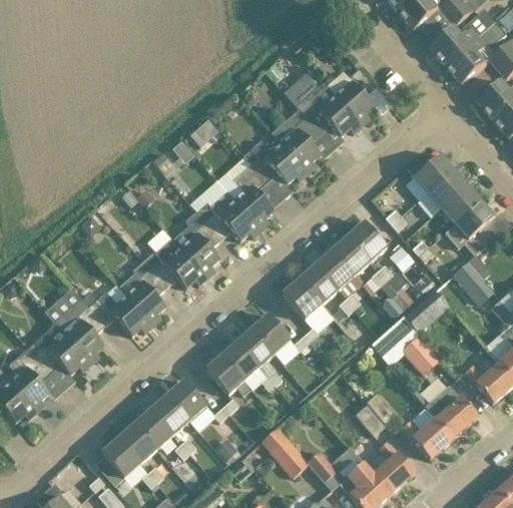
[(389,0),(400,12),(413,0),(389,0)]
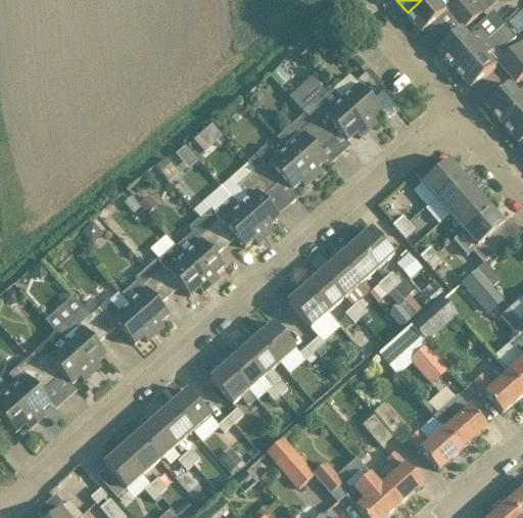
[(449,8),(457,17),(477,0),(421,0),(408,12),(423,31),(438,16),(449,8)]
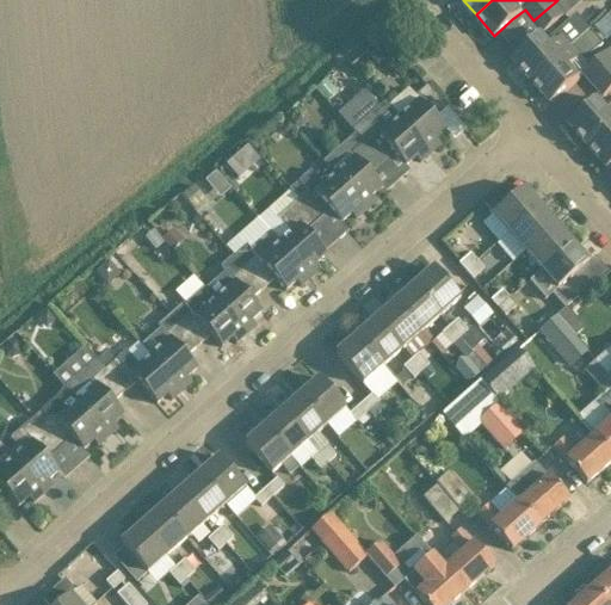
[(542,30),(567,10),(560,0),(557,0),(534,20),(542,30)]
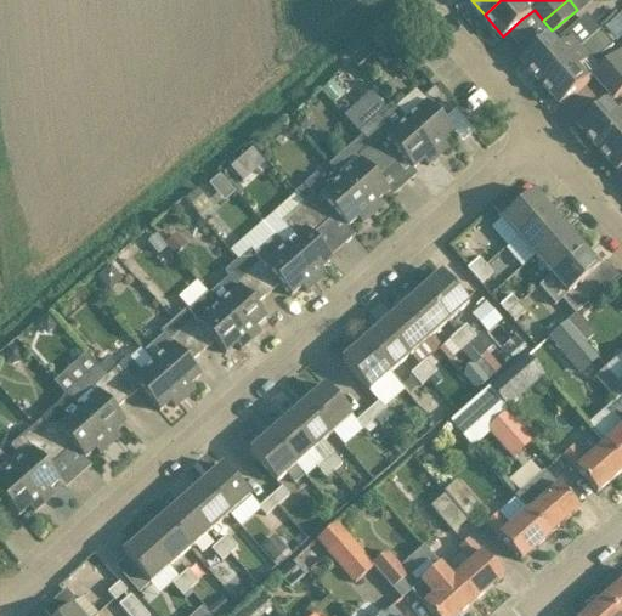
[(521,57),(542,79),(603,28),(588,10),(558,38),(552,30),(539,40),(521,57)]
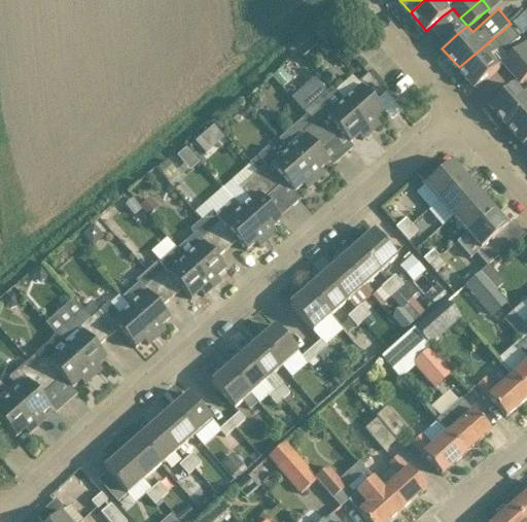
[(491,54),(500,46),(503,50),(520,35),(511,24),(459,67),(476,87),(500,65),(491,54)]
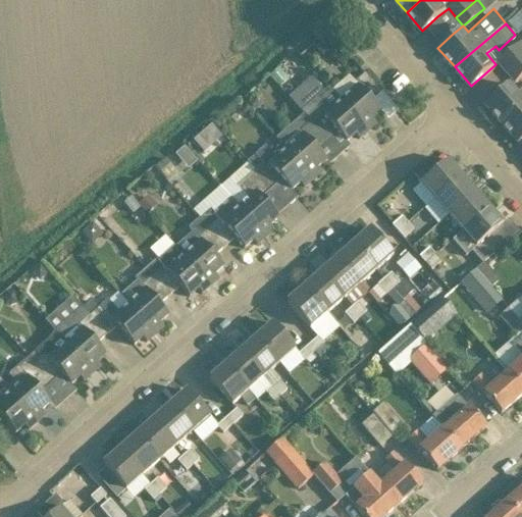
[(322,52),(333,42),(325,34),(315,43),(322,52)]
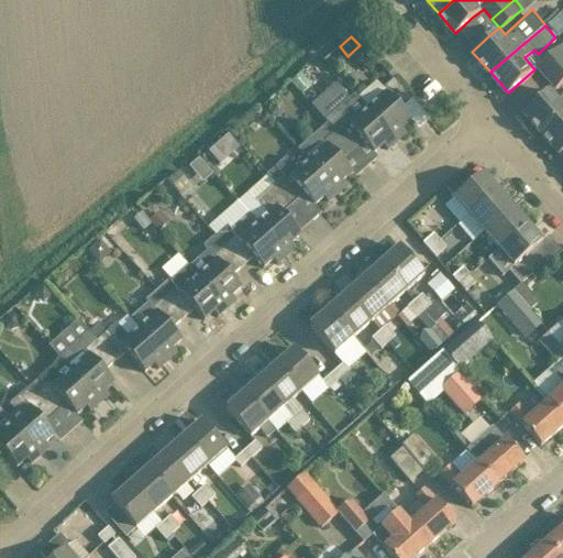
[(545,76),(562,61),(562,41),(537,64),(545,76)]
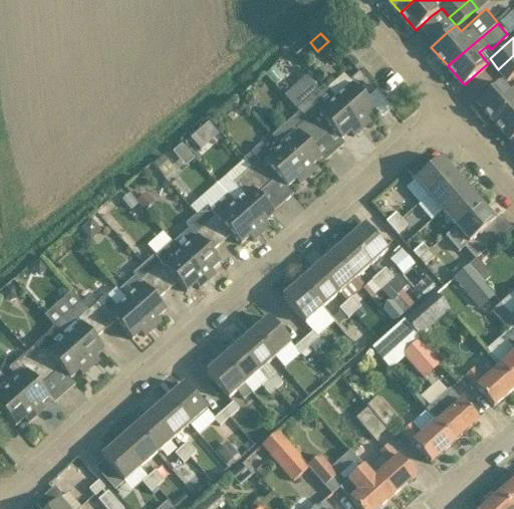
[(281,57),(284,61),(290,57),(287,53),(281,57)]
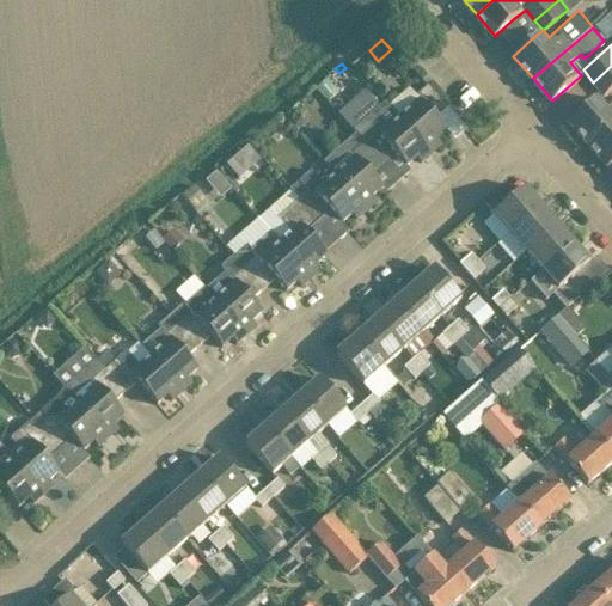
[(611,66),(593,83),(604,93),(611,86),(611,66)]
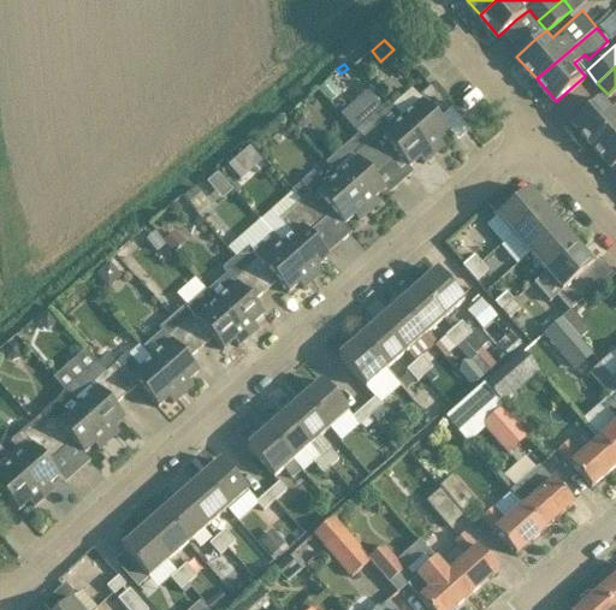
[(341,89),(329,76),(318,86),(330,99),(341,89)]
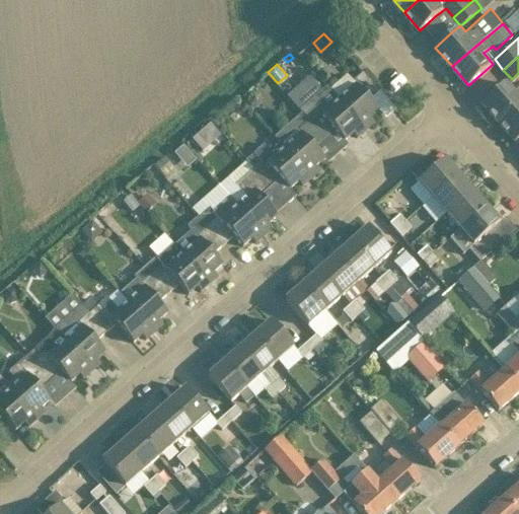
[(353,78),(356,81),(338,97),(365,128),(373,120),(370,116),(378,107),(369,97),(379,88),(363,69),(353,78)]
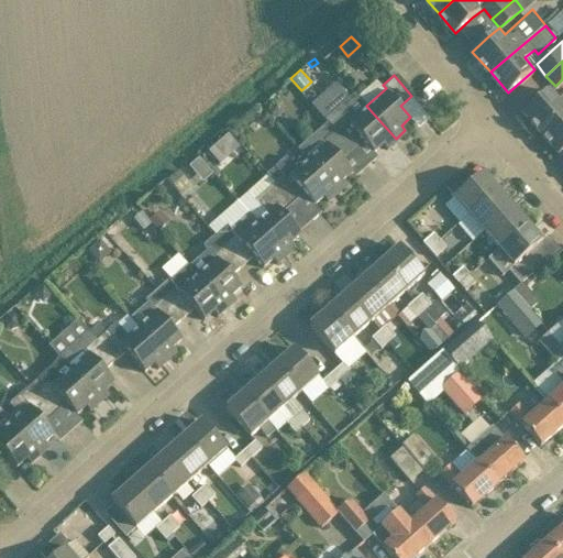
[(552,88),(541,97),(525,111),(542,131),(562,112),(562,96),(561,98),(552,88)]
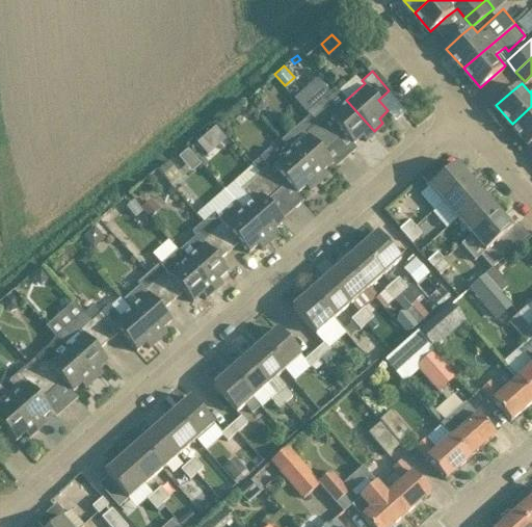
[(366,138),(374,131),(346,100),(337,89),(309,114),(333,140),(344,131),(352,141),(362,133),(366,138)]
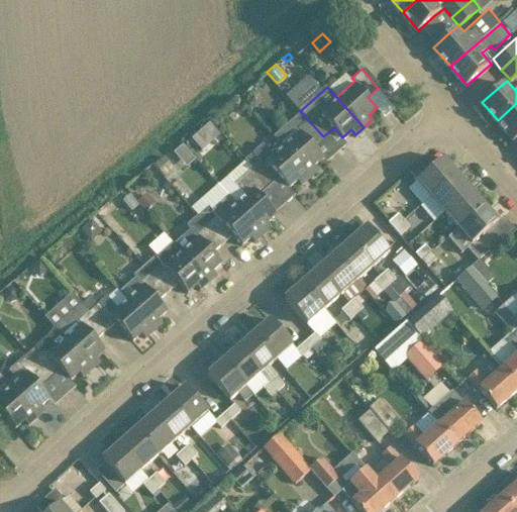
[(259,90),(252,89),(247,92),(245,98),(249,103),(254,104),(260,101),(261,95),(259,90)]
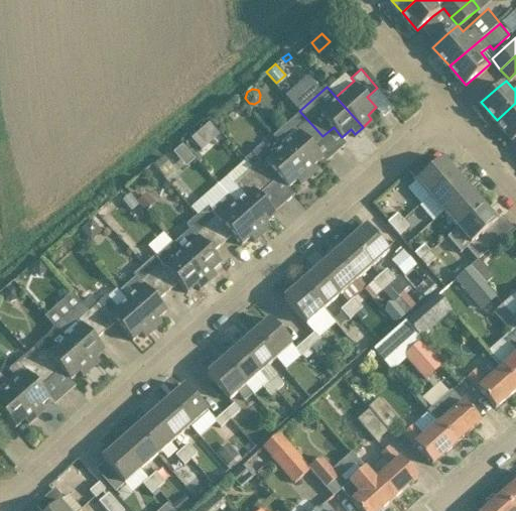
[(515,103),(497,120),(514,139),(515,137),(515,103)]
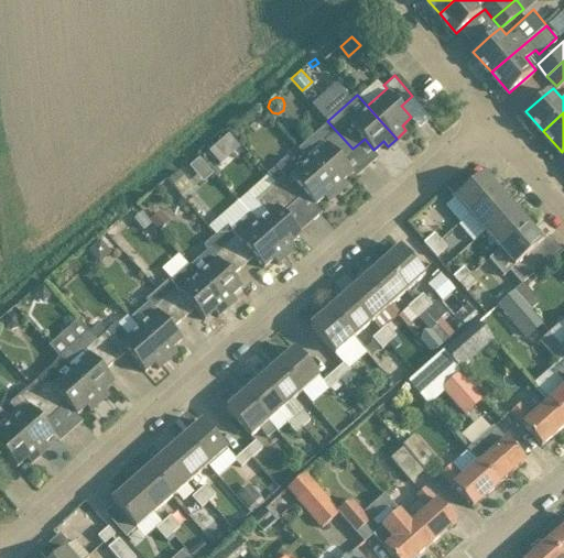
[(327,121),(297,148),(307,157),(306,157),(337,192),(346,183),(342,177),(351,170),(342,159),(353,149),(327,121)]
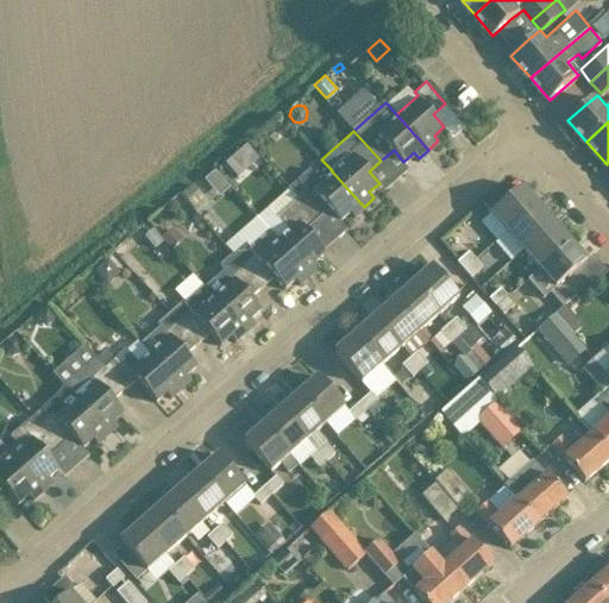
[(238,149),(250,163),(258,155),(246,142),(238,149)]
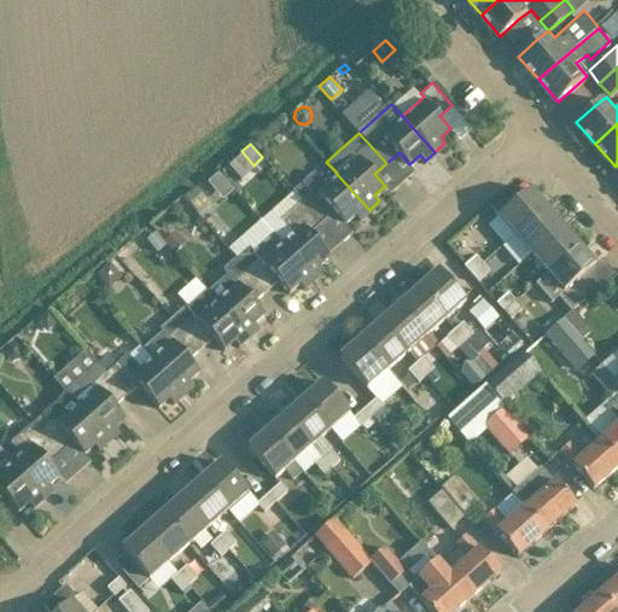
[(369,210),(336,173),(327,181),(315,168),(293,187),(302,197),(301,198),(321,221),(333,210),(344,222),(355,213),(360,217),(369,210)]
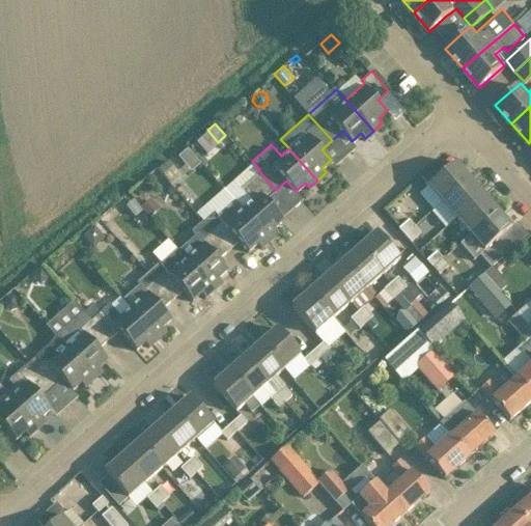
[(187,146),(178,154),(183,160),(189,158),(193,154),(187,146)]
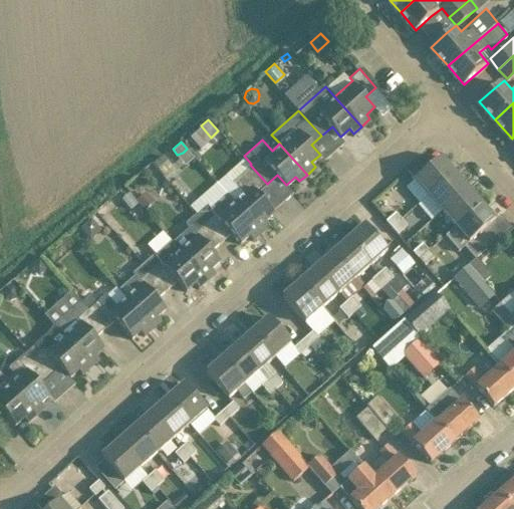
[(164,153),(154,161),(158,166),(168,158),(164,153)]
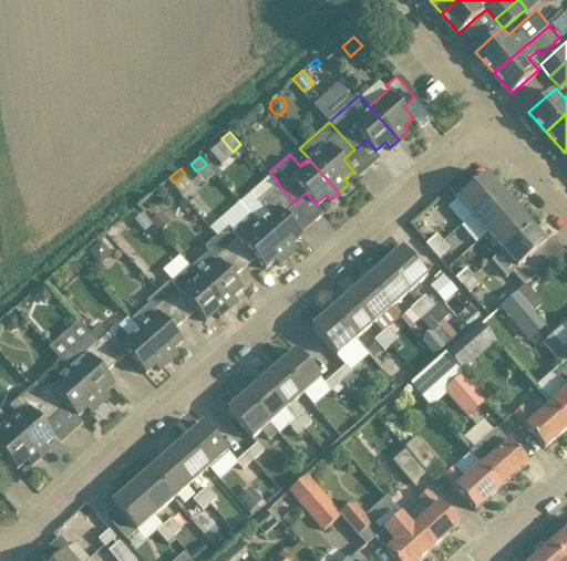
[(472,213),(501,188),(485,170),(457,195),(472,213)]
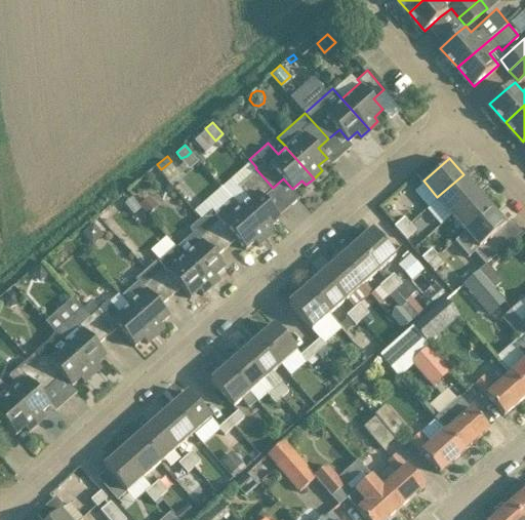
[(263,196),(273,188),(255,168),(238,184),(241,188),(231,197),(266,236),(275,229),(271,224),(280,216),(263,196)]
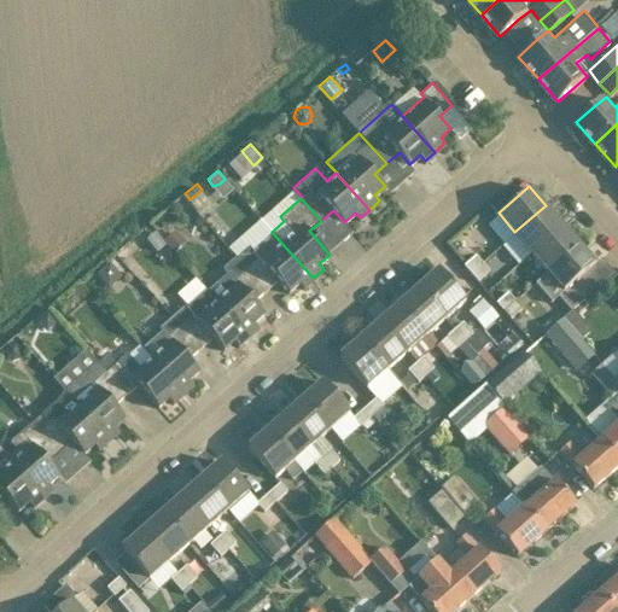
[(546,205),(514,232),(531,251),(561,223),(546,205)]
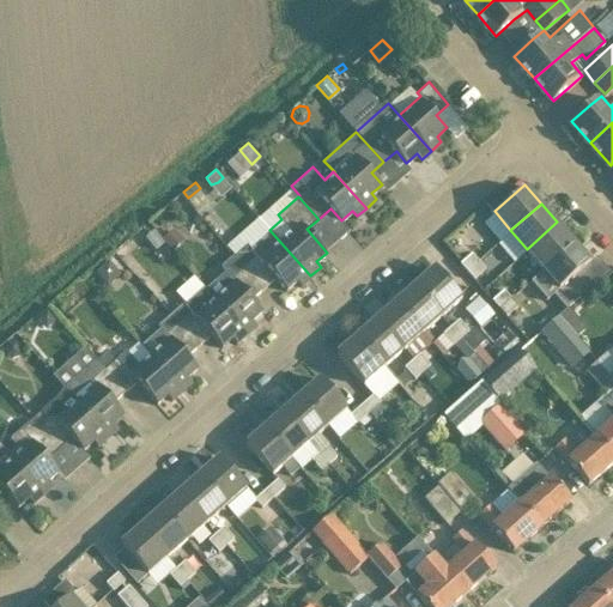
[(557,222),(527,249),(542,267),(574,241),(557,222)]
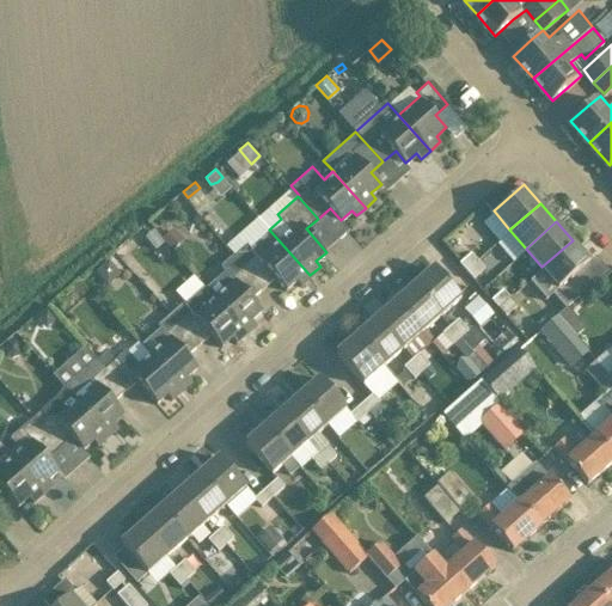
[(155,246),(165,238),(161,236),(154,227),(145,236),(155,246)]
